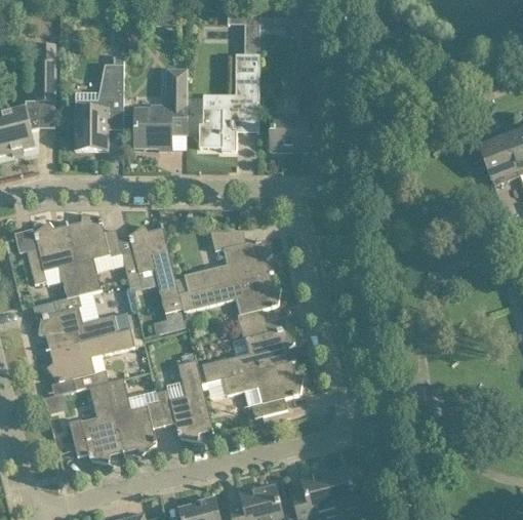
[(258,23),(320,24),(321,24),(321,9),(258,8),(258,23)]
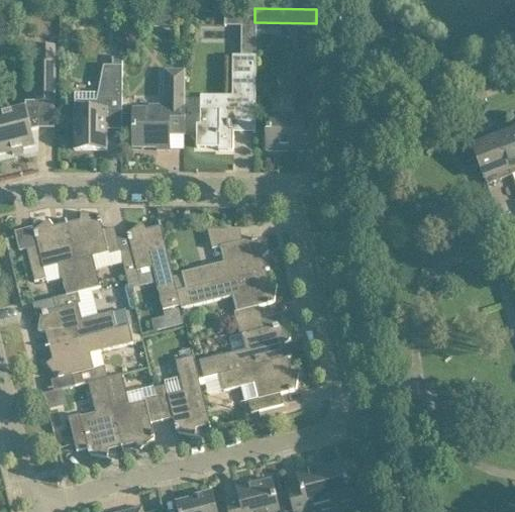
[(240,21),(239,53),(253,53),(254,22),(240,21)]
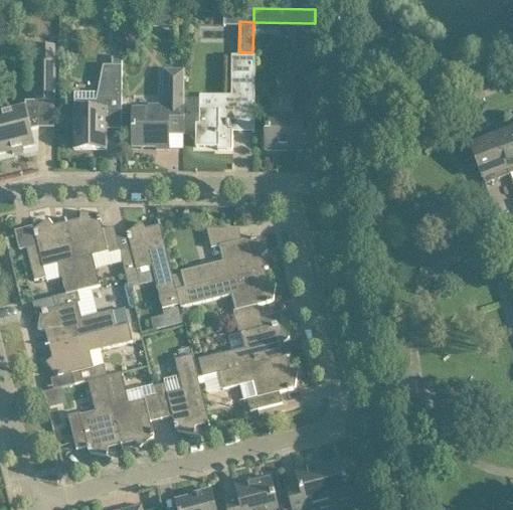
[(32,57),(32,97),(54,97),(54,40),(37,40),(37,57),(32,57)]
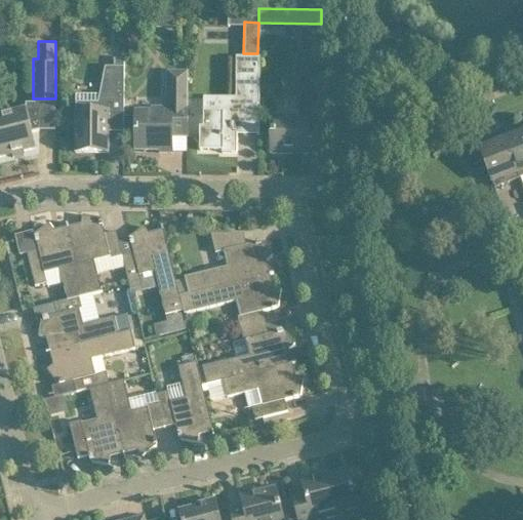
[(242,127),(242,130),(257,131),(258,53),(257,53),(243,53),(235,53),(235,93),(202,93),(202,123),(198,123),(198,147),(220,147),(220,149),(235,150),(235,127),(242,127)]
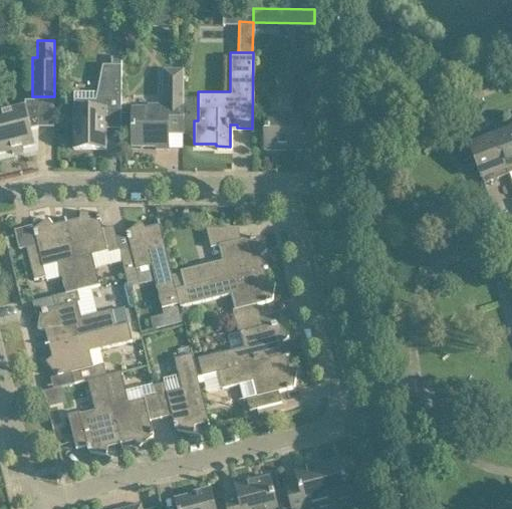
[(119,118),(120,54),(110,54),(110,62),(101,62),(96,88),(72,88),(72,134),(71,134),(71,146),(104,146),(104,118),(119,118)]
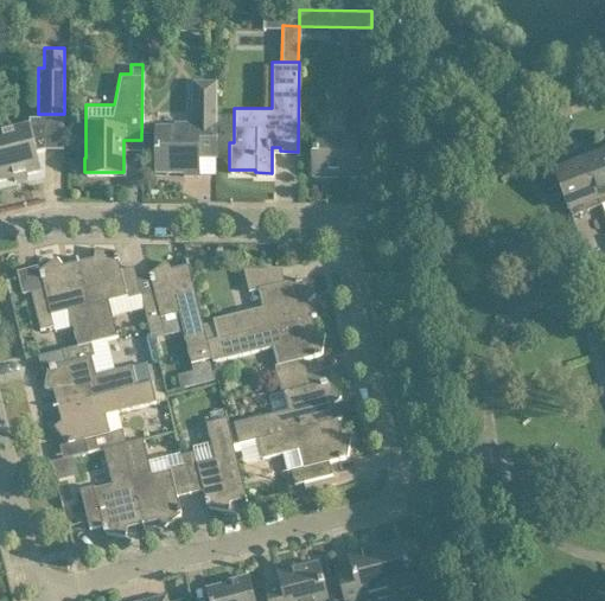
[(154,168),(183,168),(183,166),(197,166),(197,153),(215,153),(215,121),(215,80),(192,80),(192,121),(174,121),(174,125),(155,125),(154,168)]
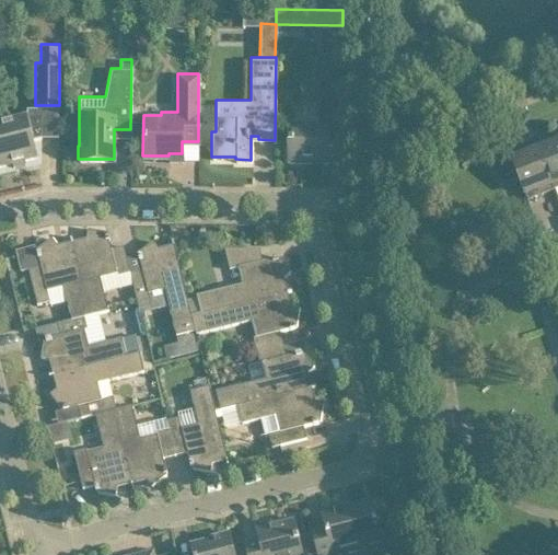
[(320,157),(322,160),(327,160),(327,142),(341,142),(343,88),(317,88),(317,122),(291,120),(291,136),(288,136),(288,147),(285,147),(285,158),(288,158),(288,160),(311,160),(311,157),(320,157)]
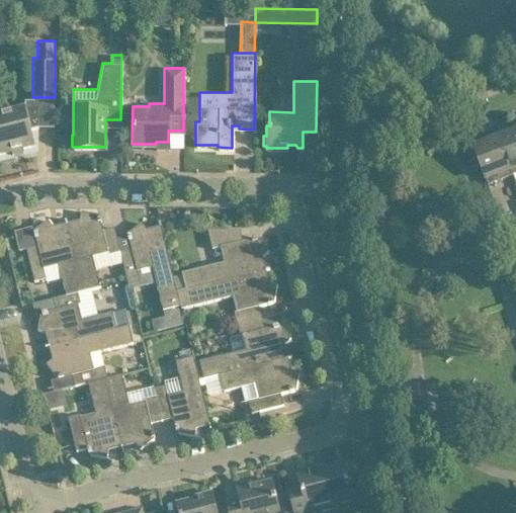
[(20,146),(21,149),(22,149),(22,146),(33,143),(29,126),(36,125),(36,104),(24,104),(24,103),(0,109),(0,151),(10,149),(11,152),(12,151),(11,148),(20,146)]
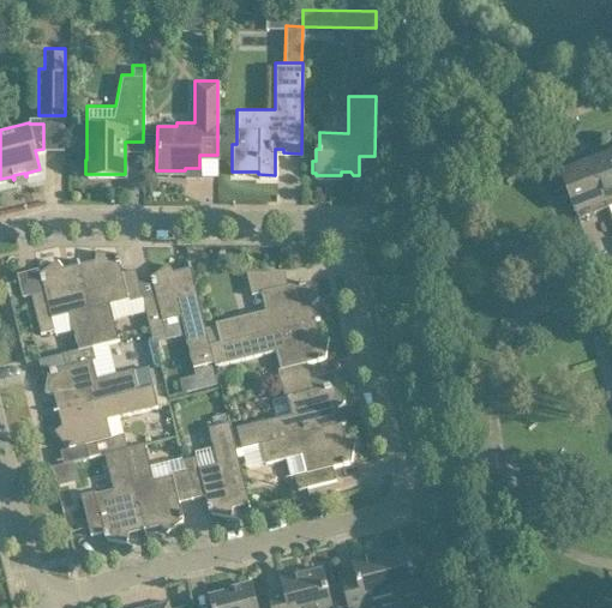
[(611,149),(588,160),(605,204),(611,202),(611,149)]
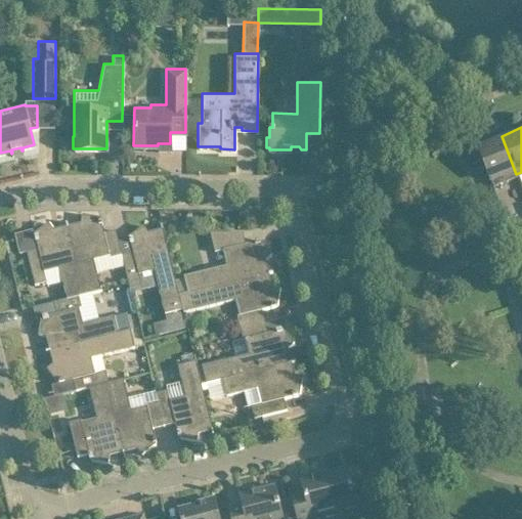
[(516,174),(502,136),(477,145),(491,184),(516,174)]
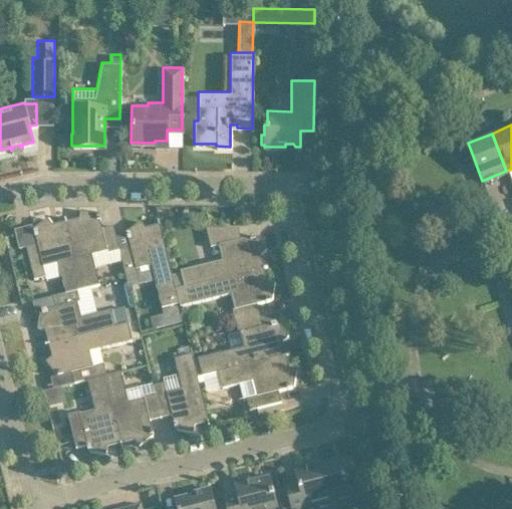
[(78,217),(65,220),(81,286),(98,282),(91,251),(106,248),(106,250),(118,247),(112,223),(100,226),(98,217),(99,217),(97,212),(96,212),(96,211),(79,208),(78,215),(78,217)]
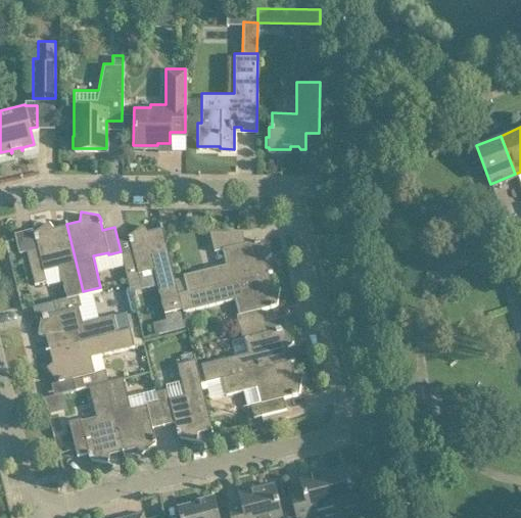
[(520,228),(520,217),(506,223),(510,233),(520,228)]
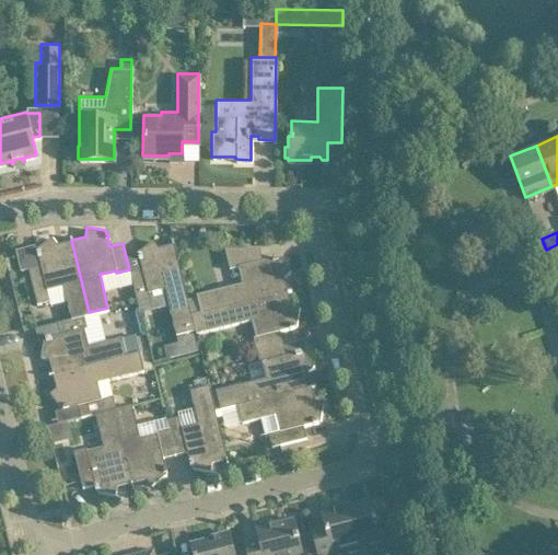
[(62,284),(70,316),(83,314),(89,312),(71,240),(56,243),(56,242),(50,235),(36,246),(36,249),(35,249),(36,254),(37,254),(39,264),(27,266),(36,302),(48,299),(46,288),(62,284)]
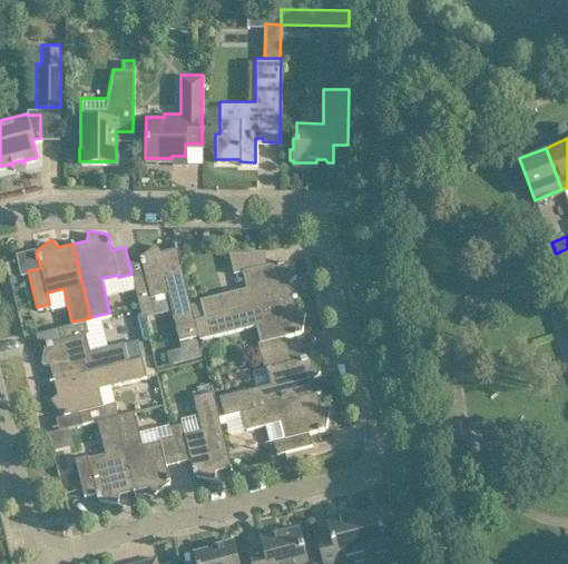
[(131,274),(140,309),(153,306),(150,295),(167,290),(178,338),(197,334),(194,317),(176,246),(160,250),(159,249),(155,243),(139,254),(140,255),(139,256),(140,261),(143,270),(131,274)]
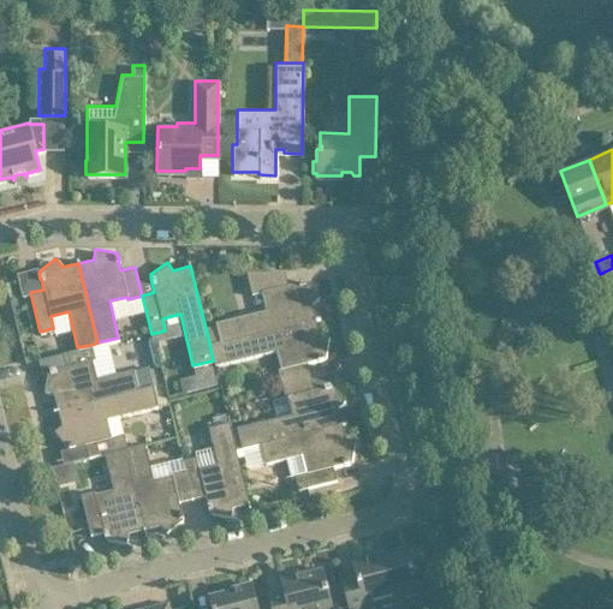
[(214,321),(219,340),(220,341),(313,317),(309,302),(310,300),(317,296),(305,279),(304,280),(303,279),(297,280),(287,282),(284,269),(245,269),(251,292),(261,290),(266,308),(214,321)]
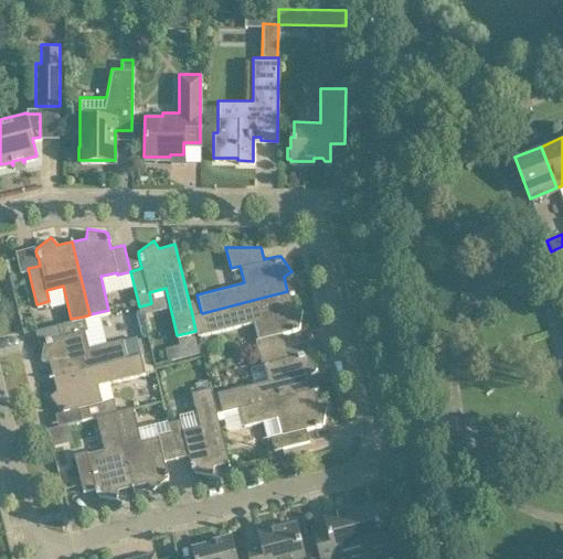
[(192,314),(195,331),(197,334),(253,320),(257,336),(254,337),(257,350),(285,343),(282,331),(290,329),(296,328),(296,326),(298,325),(301,308),(293,307),(291,307),(287,291),(202,313),(201,312),(192,314)]
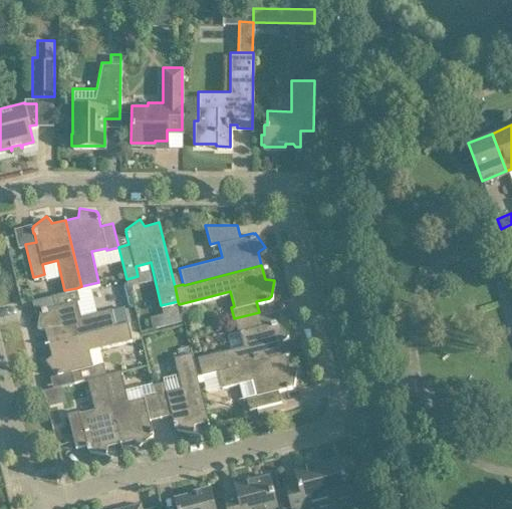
[(45,326),(48,340),(126,320),(122,304),(80,315),(76,300),(79,299),(76,288),(64,290),(51,293),(54,304),(45,307),(45,306),(40,307),(40,308),(39,309),(36,326),(43,327),(45,326)]
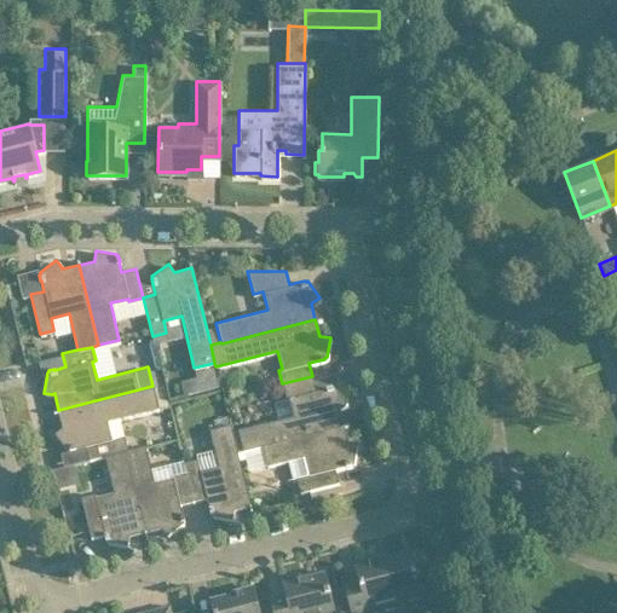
[(212,366),(195,370),(200,389),(215,386),(212,366)]
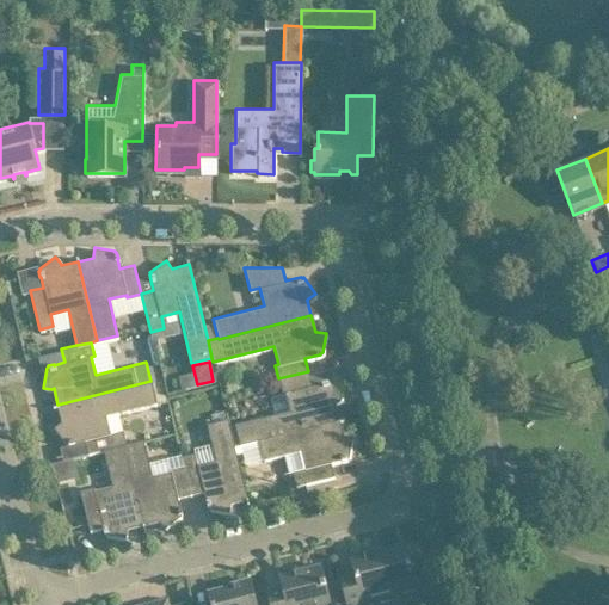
[(308,371),(278,378),(282,391),(284,391),(289,409),(234,423),(239,444),(258,439),(258,438),(337,419),(332,402),(334,402),(342,396),(330,381),(327,381),(327,380),(321,381),(321,382),(311,384),(308,371)]
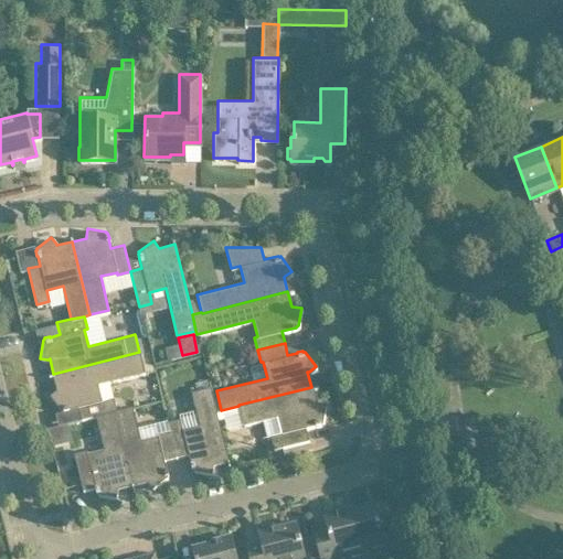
[(97,383),(144,372),(139,352),(53,374),(57,389),(55,389),(49,394),(60,409),(62,409),(62,410),(67,408),(77,406),(81,418),(95,415),(114,409),(116,409),(113,396),(102,399),(97,383)]
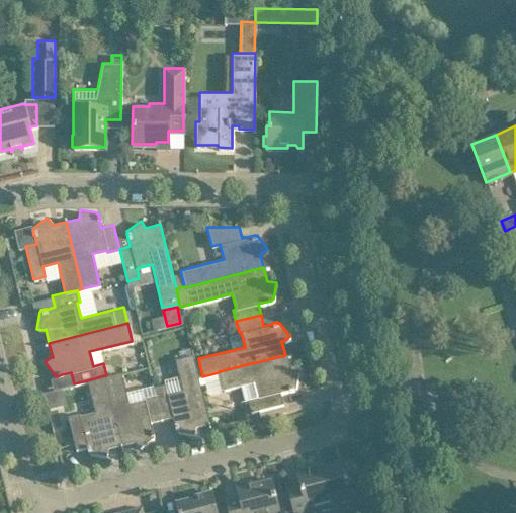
[(153,386),(155,394),(161,418),(172,415),(174,424),(175,429),(176,429),(176,430),(193,433),(194,426),(194,424),(208,421),(192,354),(174,358),(182,389),(167,393),(165,382),(153,386)]
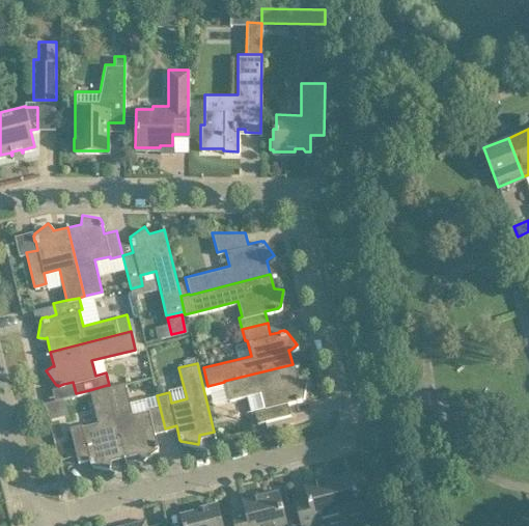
[(224,381),(224,382),(228,398),(246,394),(250,410),(253,409),(256,421),(289,413),(286,400),(296,398),(296,399),(301,398),(301,396),(302,396),(305,379),(298,378),(296,379),(293,364),(224,381)]
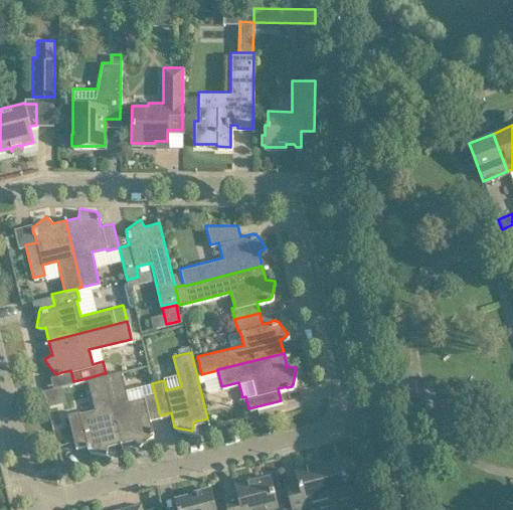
[(121,369),(106,373),(104,373),(120,440),(133,437),(134,438),(138,444),(152,434),(151,433),(152,432),(151,427),(149,418),(160,415),(154,391),(143,393),(143,396),(128,400),(121,369)]
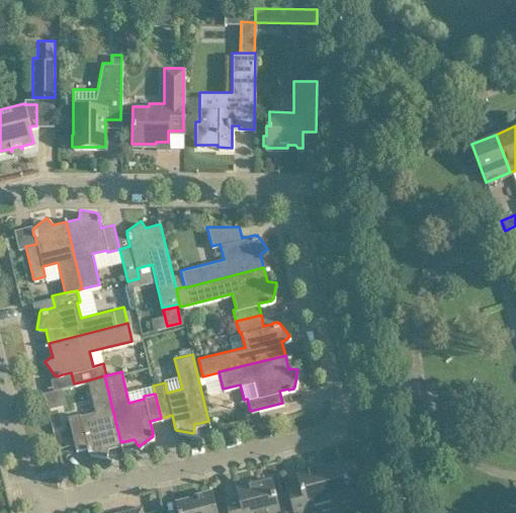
[(104,375),(87,380),(94,411),(79,415),(79,412),(67,415),(75,449),(86,446),(87,450),(88,450),(89,452),(105,454),(107,447),(106,446),(120,442),(104,375)]
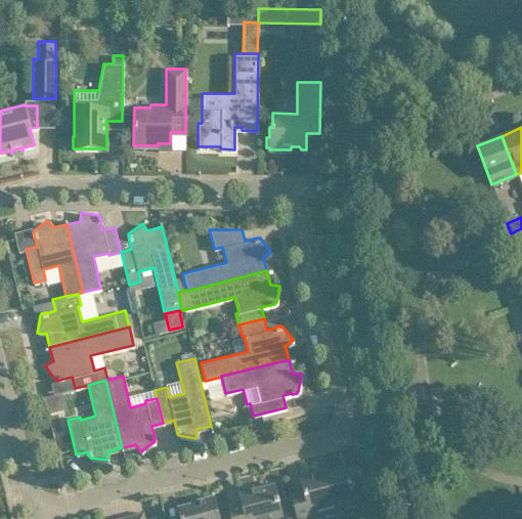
[(303,489),(290,492),(290,494),(295,514),(296,518),(300,518),(340,509),(340,506),(355,502),(346,465),(320,472),(319,469),(299,474),(303,489)]
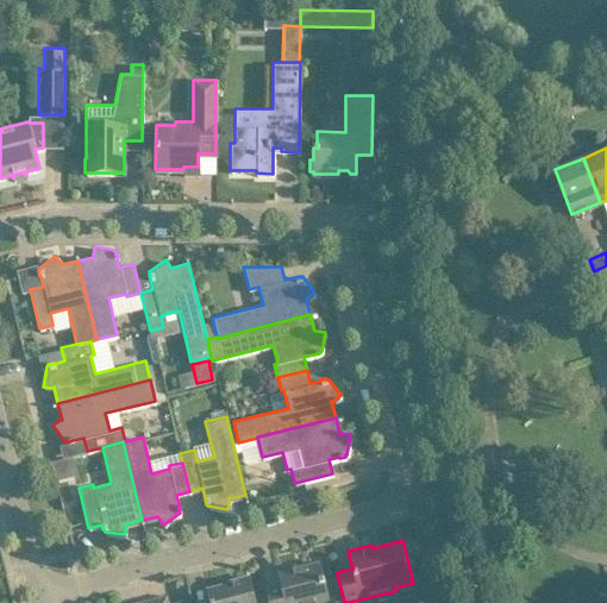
[(280,583),(263,586),(267,602),(329,602),(329,601),(343,597),(337,575),(324,578),(319,561),(294,567),(283,570),(283,566),(276,569),(280,583)]
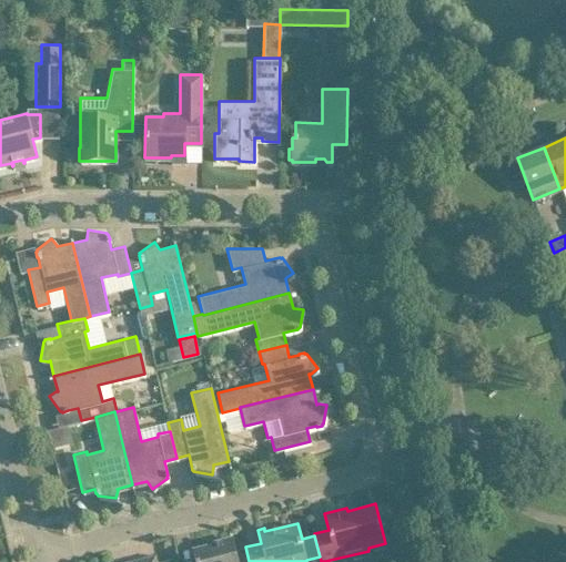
[(219,539),(219,542),(192,549),(195,561),(236,561),(231,537),(219,539)]
